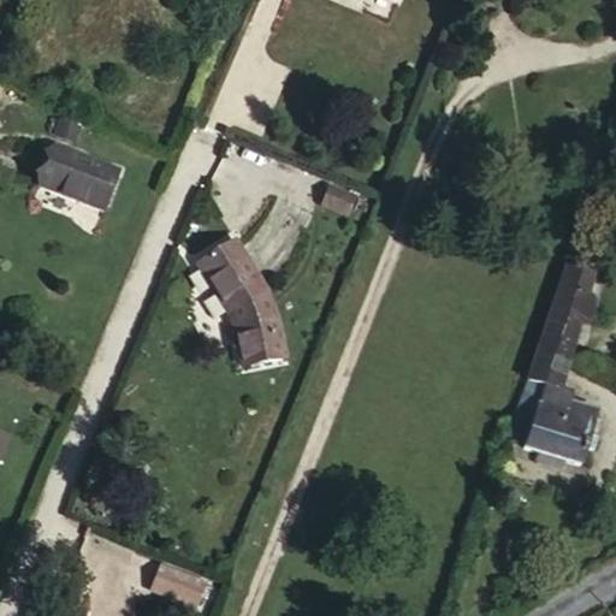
[(63,138),(48,178),(114,201),(129,161),(63,138)]
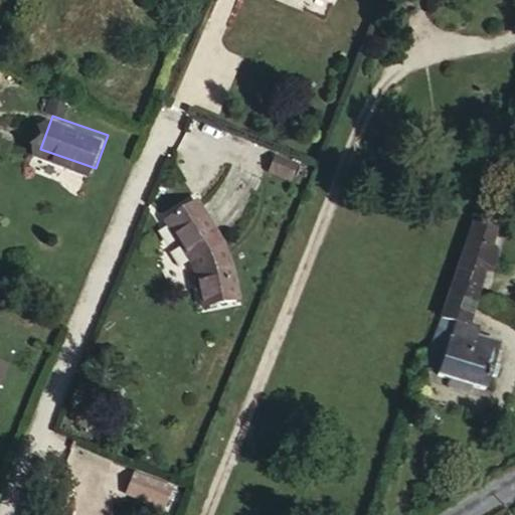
[(294,169),(275,160),(270,174),(289,182),(294,169)]
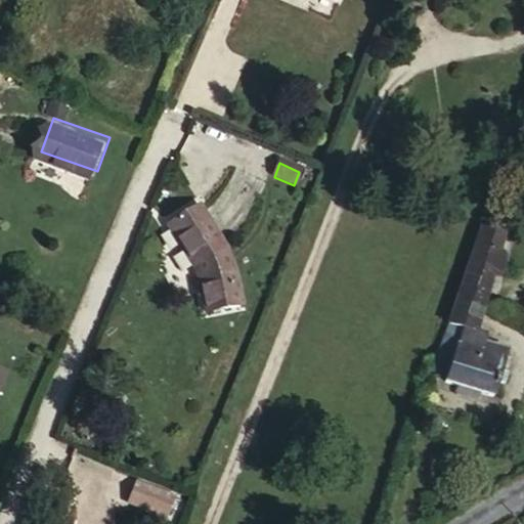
[(197,276),(206,320),(241,312),(236,273),(225,251),(199,209),(171,229),(193,267),(197,276)]
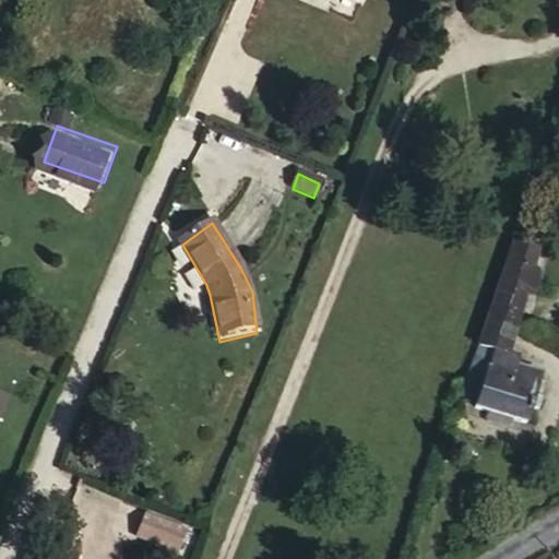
[(514,240),(487,317),(489,318),(482,342),(489,344),(508,349),(513,330),(539,248),(514,240)]
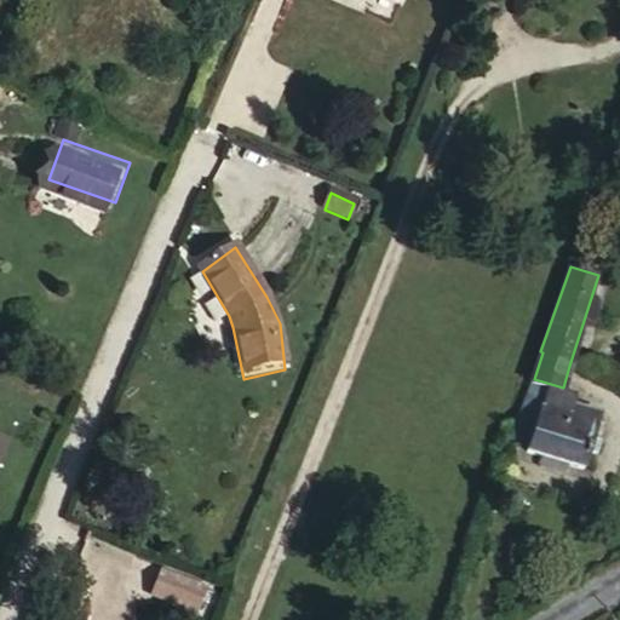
[(585,369),(569,366),(563,388),(543,382),(530,423),(537,425),(546,394),(575,401),(585,369)]
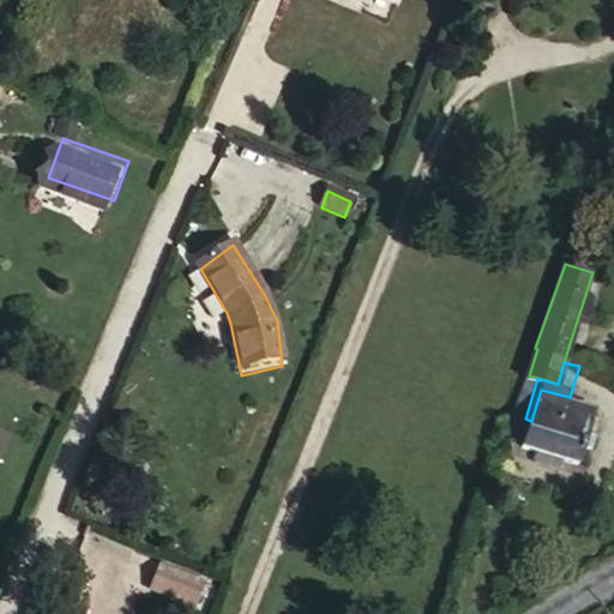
[(537,378),(529,375),(516,416),(525,419),(537,378)]
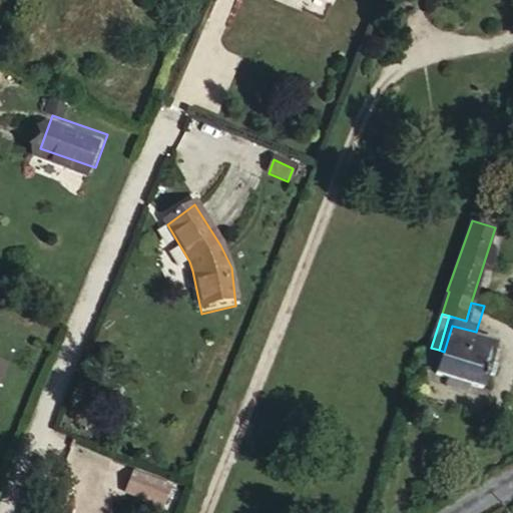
[(498,339),(476,332),(452,326),(444,352),(439,370),(452,374),(476,381),(485,384),(488,372),(494,373),(498,361),(492,360),(498,339)]
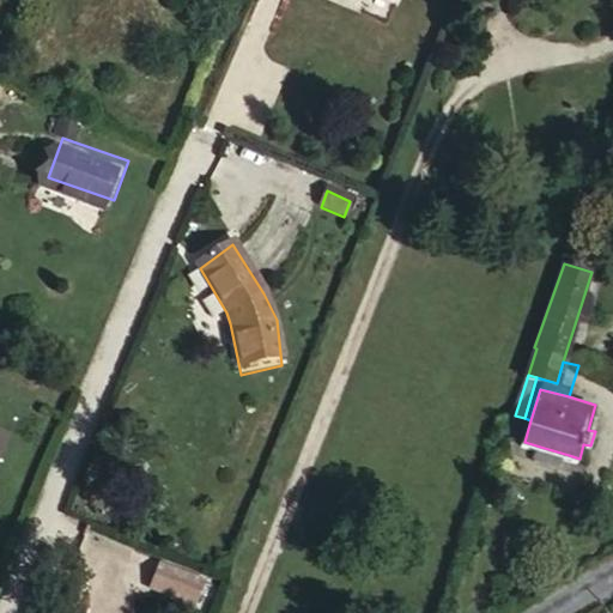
[(0,480),(20,435),(0,425),(0,480)]
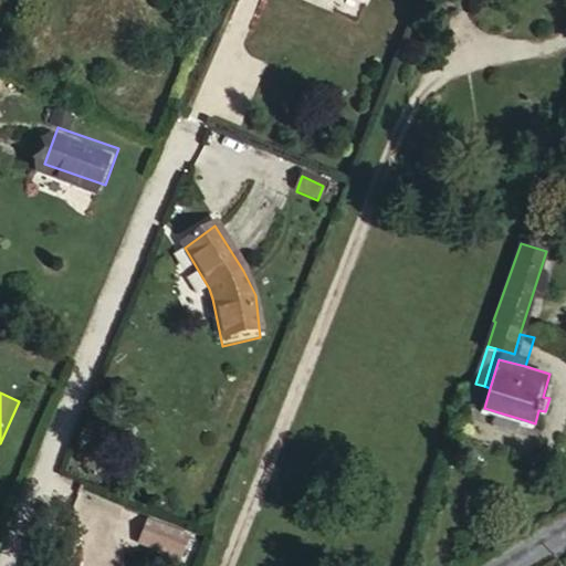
[(523,428),(525,420),(499,412),(496,422),(501,427),(517,431),(523,428)]
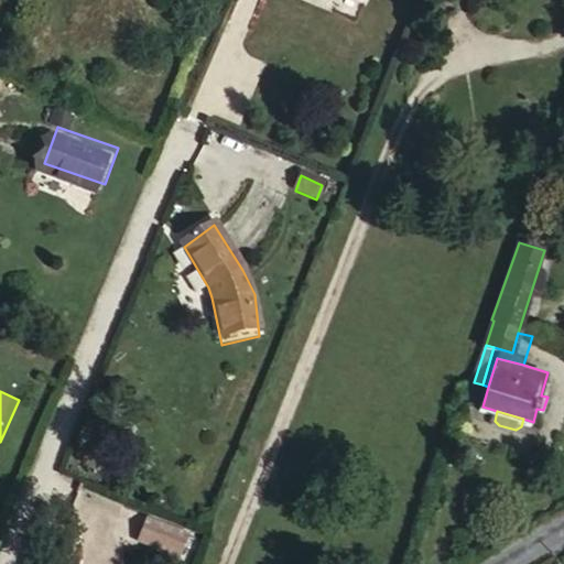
[(152,527),(143,545),(176,559),(184,540),(152,527)]
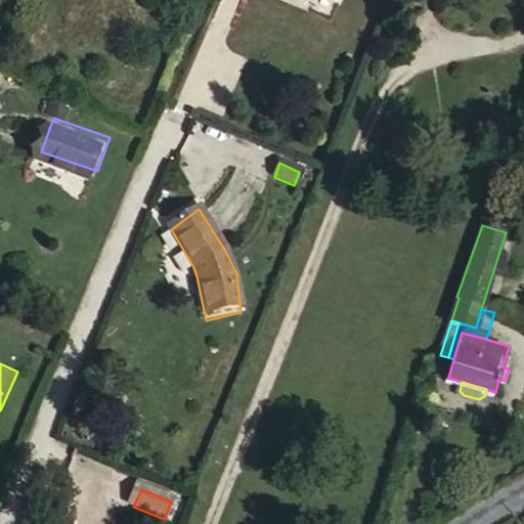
All buildings are outlined.
